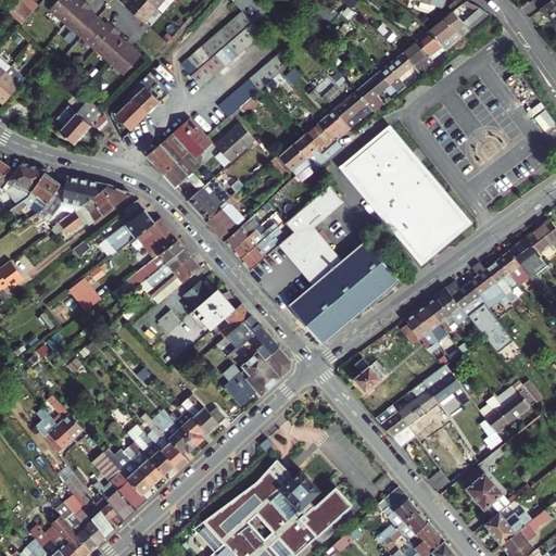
[(58,0),(51,8),(68,23),(87,2),(84,0),(77,0),(58,0)]
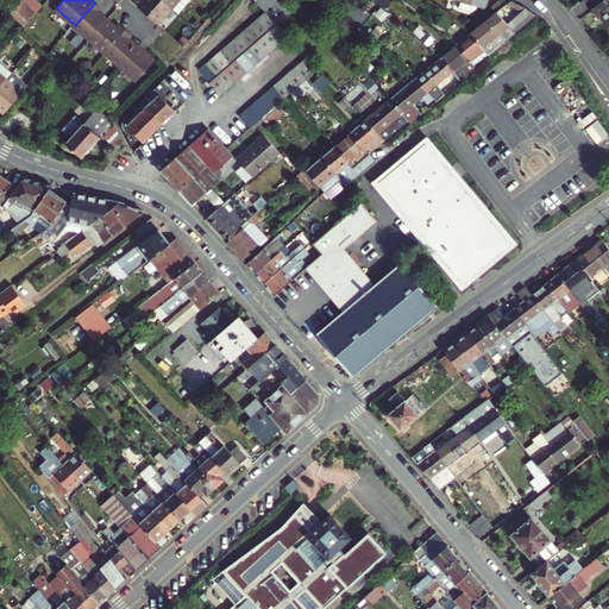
[(158,23),(173,7),(163,0),(143,0),(138,6),(158,23)]
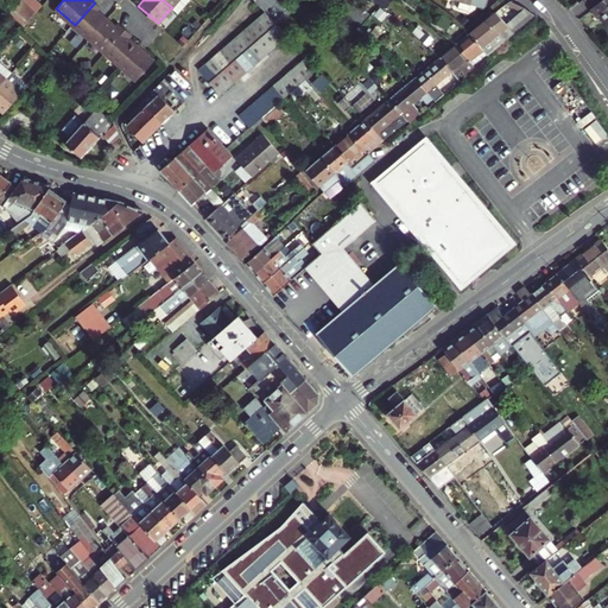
[(347,0),(341,0),(337,5),(359,24),(369,14),(360,5),(356,8),(347,0)]
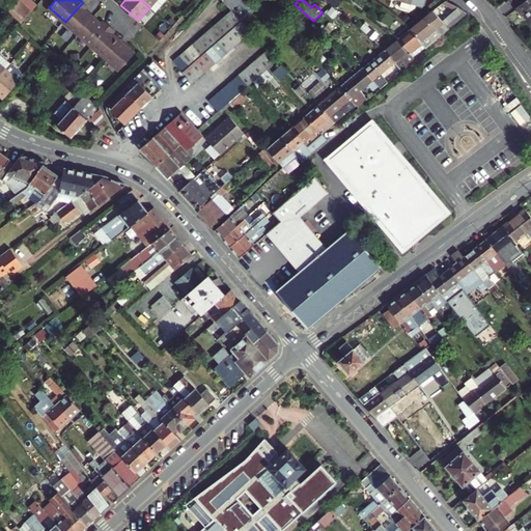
[(445,0),(438,0),(438,1),(453,11),(457,7),(445,0)]
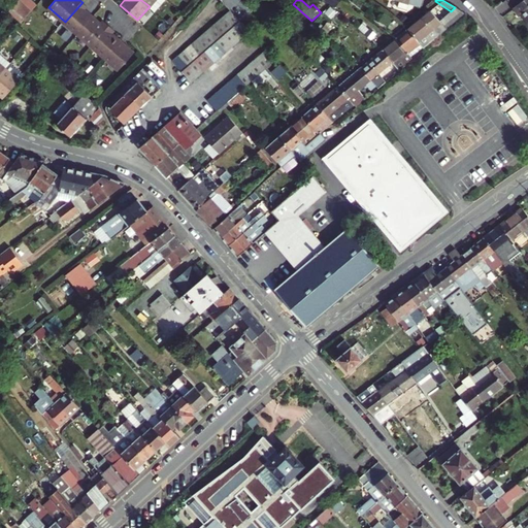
[(527,0),(526,0),(514,10),(520,18),(522,15),(527,23),(527,0)]
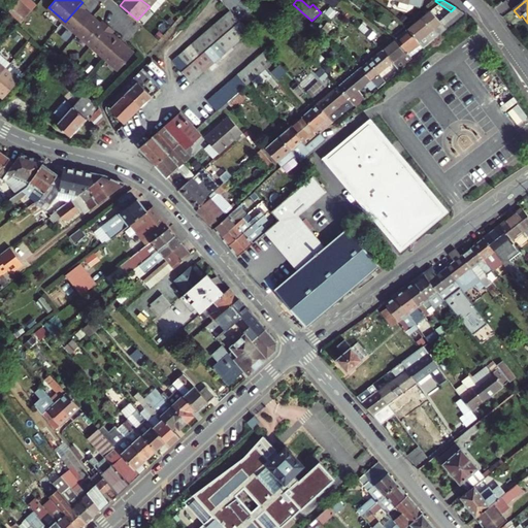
[(31,12),(27,7),(19,1),(14,6),(12,8),(24,20),(31,12)]
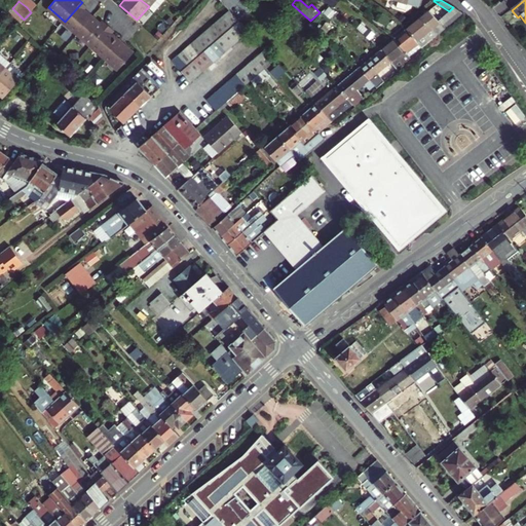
[(31,2),(27,7),(31,12),(36,6),(31,2)]
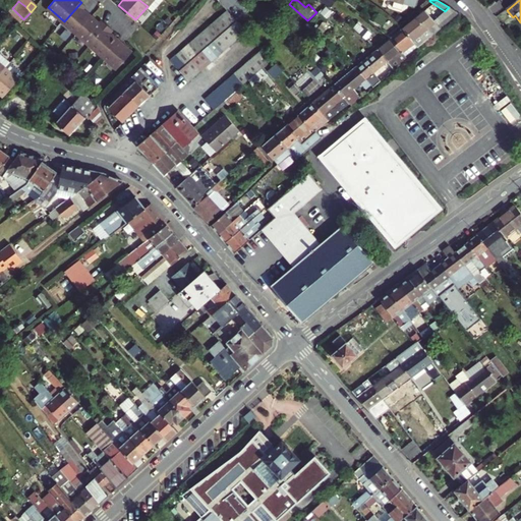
[(64,21),(77,33),(92,16),(83,9),(87,6),(81,2),(64,21)]
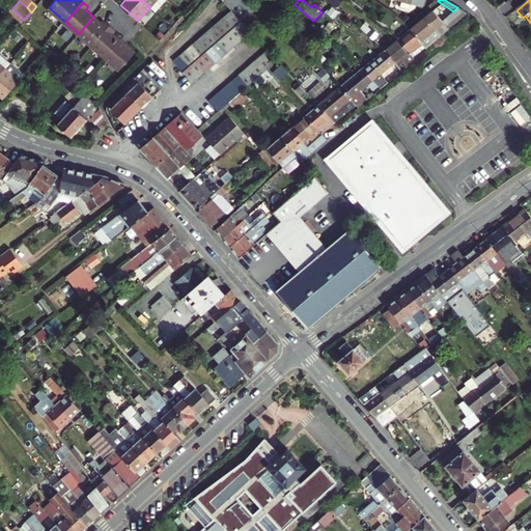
[(434,10),(412,29),(425,47),(426,48),(466,15),(462,10),(457,7),(453,11),(442,21),(434,10)]
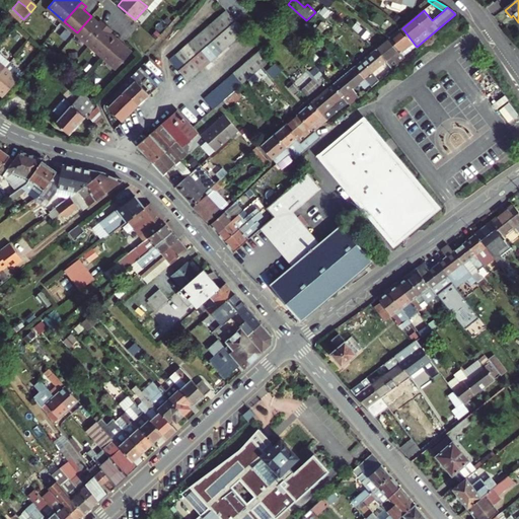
[(220,13),(230,25),(236,20),(226,9),(220,13)]
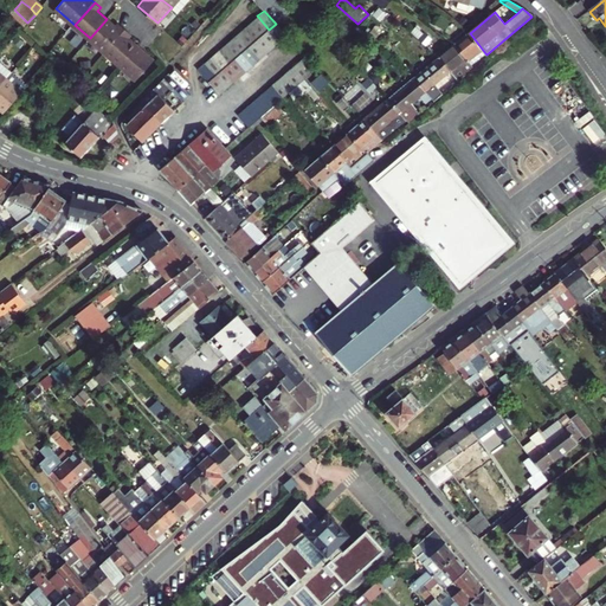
[(251,21),(263,36),(269,30),(257,15),(251,21)]
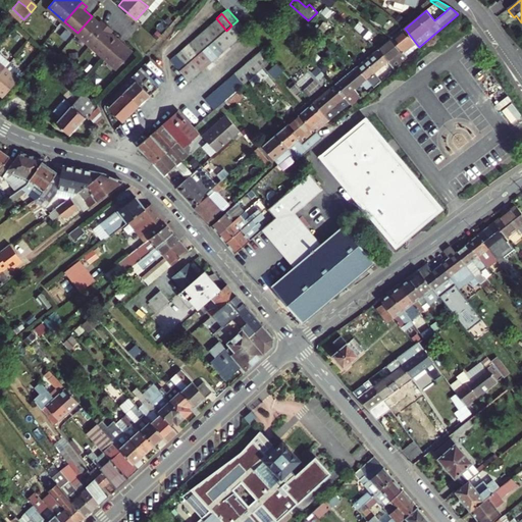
[(77,33),(90,45),(107,24),(101,19),(99,22),(92,16),(77,33)]
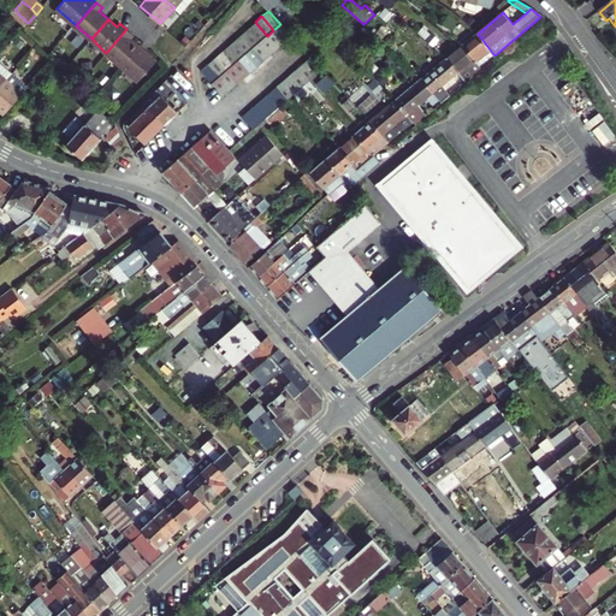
[(248,28),(260,42),(267,36),(255,22),(248,28)]
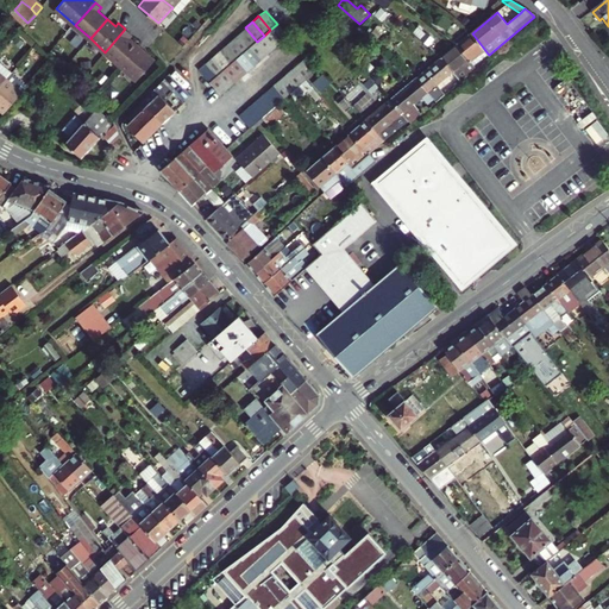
[(277,24),(270,30),(281,42),(288,36),(277,24)]
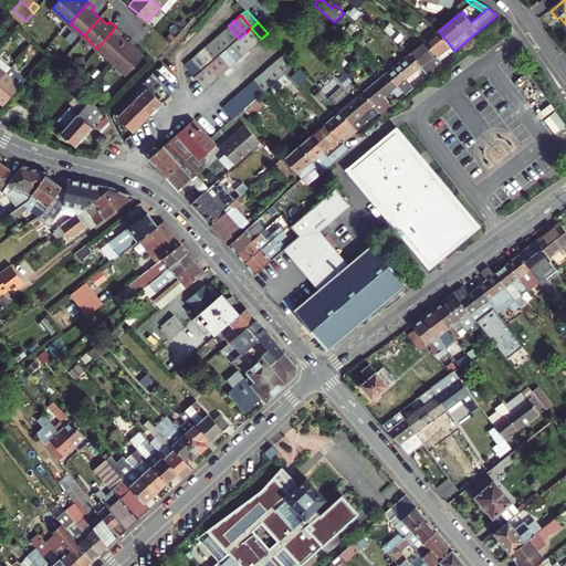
[(232,43),(239,39),(228,25),(222,31),(232,43)]
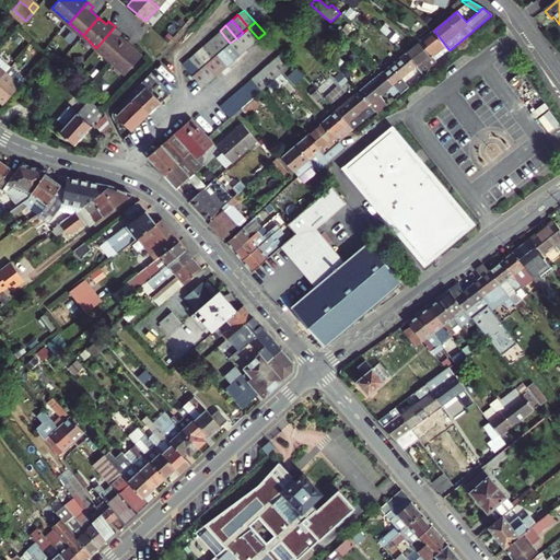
[(112,60),(127,44),(118,36),(121,32),(115,26),(96,48),(112,60)]
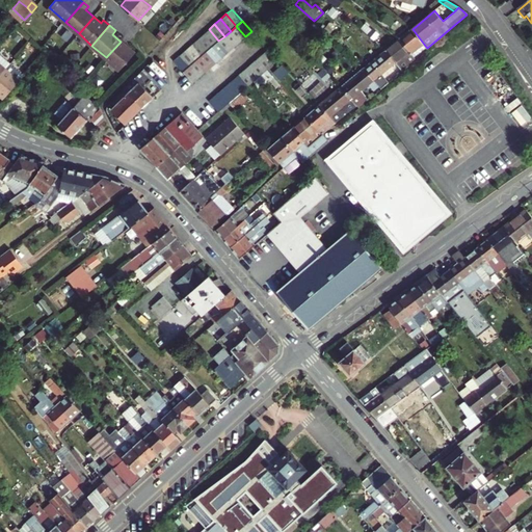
[(236,26),(231,31),(239,42),(245,36),(236,26)]
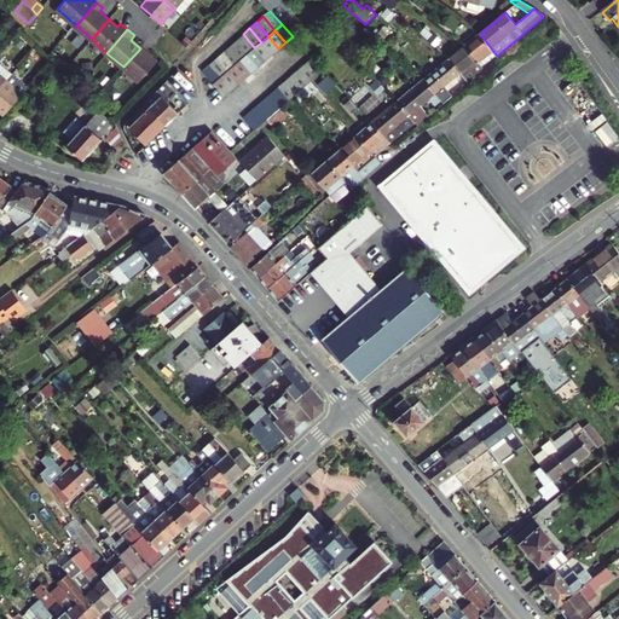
[(236,40),(248,53),(254,47),(243,34),(236,40)]
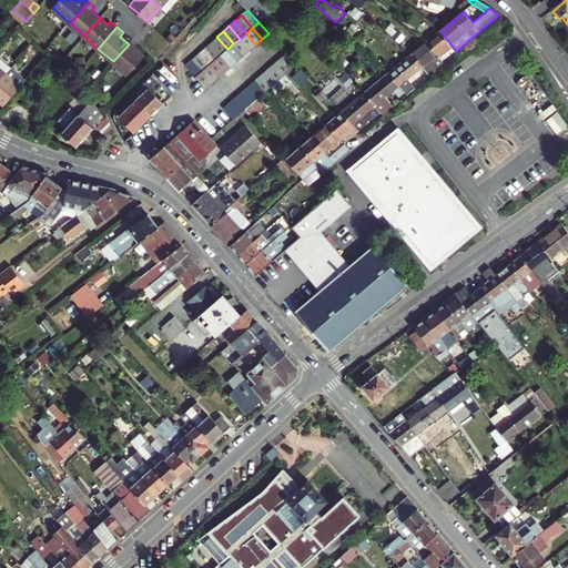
[(440,31),(427,42),(444,62),(450,57),(449,56),(455,50),(440,31)]
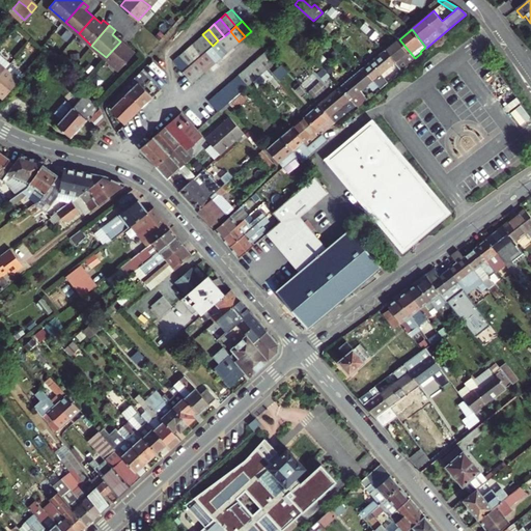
[(230,31),(224,36),(233,47),(239,42),(230,31)]
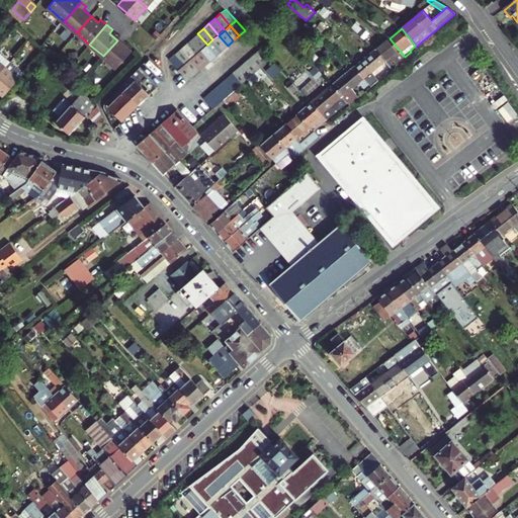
[(192,38),(201,50),(207,45),(197,33),(192,38)]
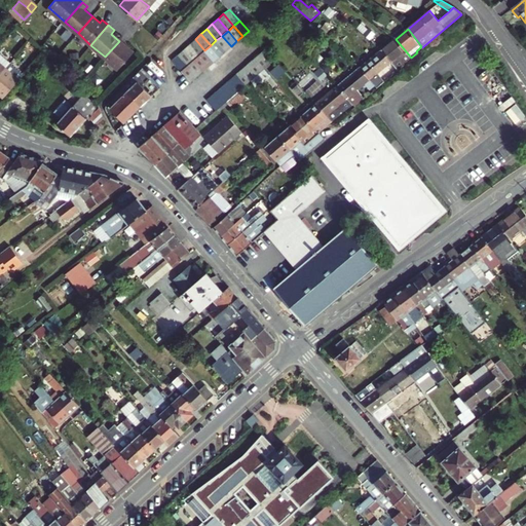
[(231,46),(222,36),(216,40),(225,51),(231,46)]
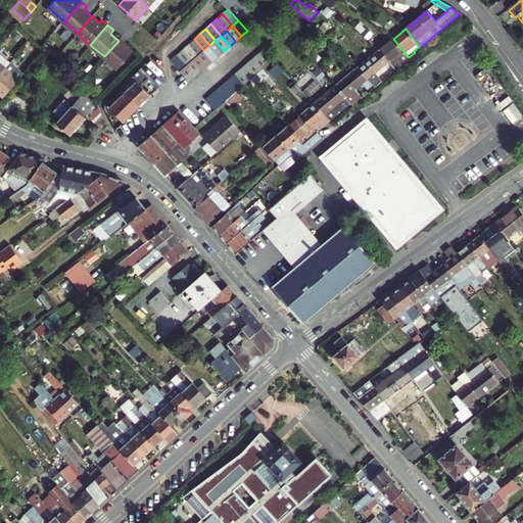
[(188,44),(197,55),(203,50),(194,39),(188,44)]
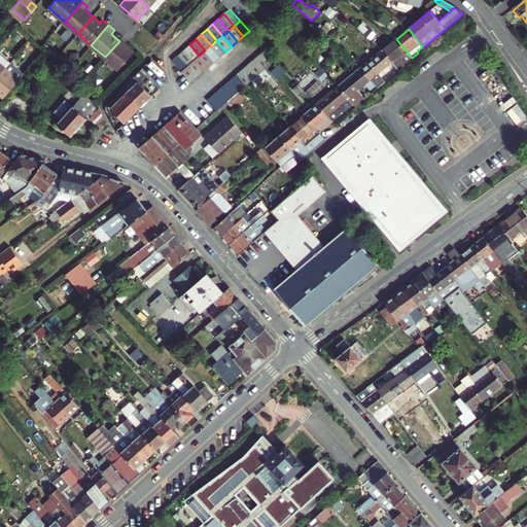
[(412,58),(396,39),(383,50),(393,63),(398,69),(412,58)]
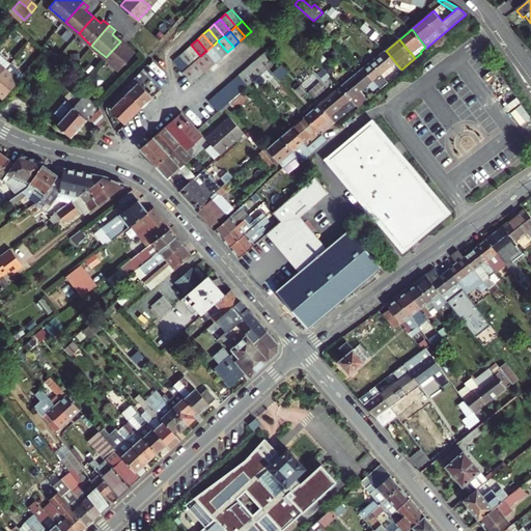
[(227,52),(218,40),(213,46),(221,57),(227,52)]
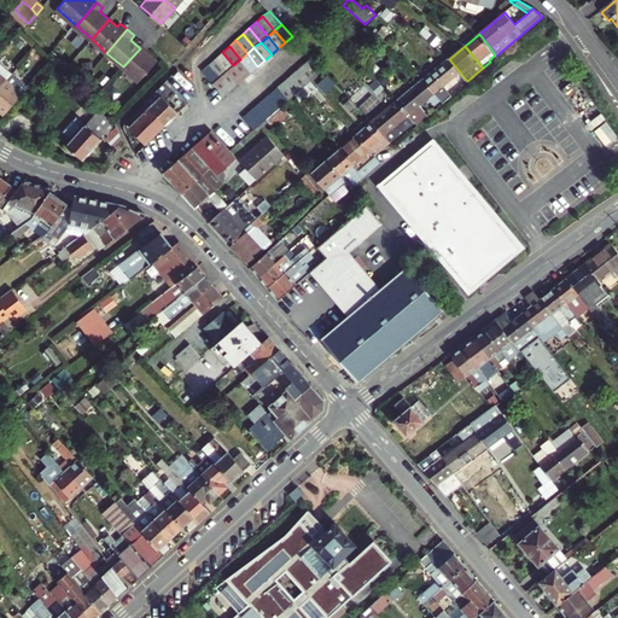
[(140,48),(123,66),(139,81),(156,62),(151,58),(147,54),(140,48)]
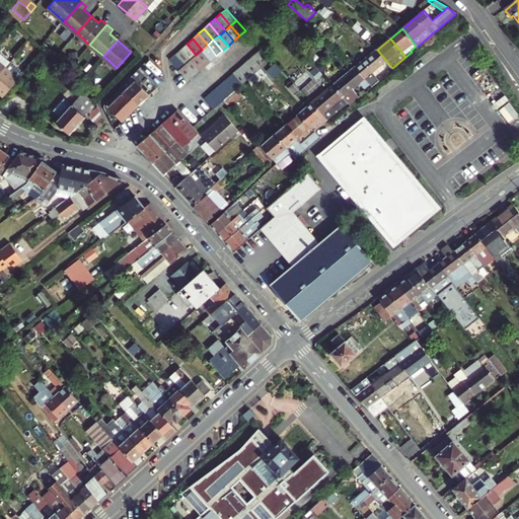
[(181,49),(191,60),(196,55),(187,44),(181,49)]
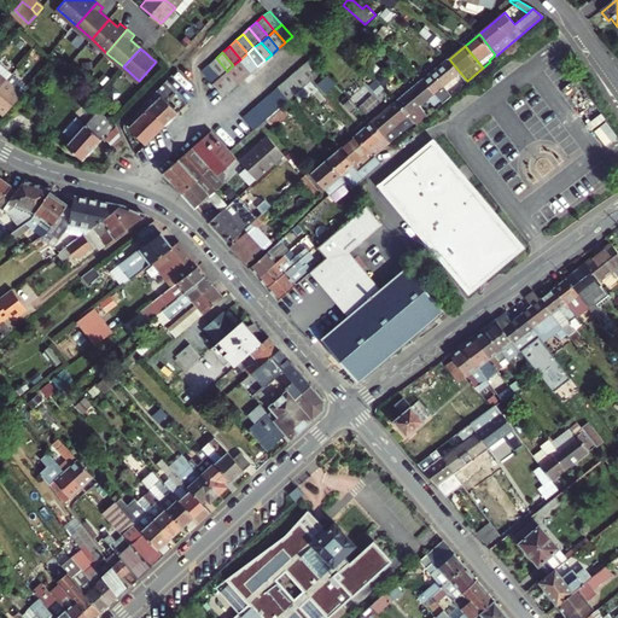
[(257,66),(248,53),(240,59),(251,71),(257,66)]
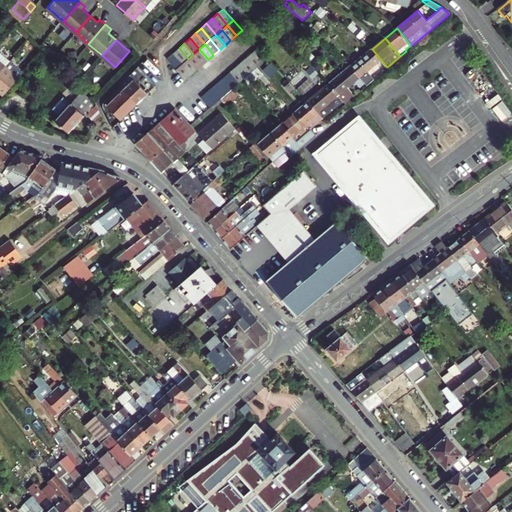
[(173,53),(182,64),(188,59),(179,48),(173,53)]
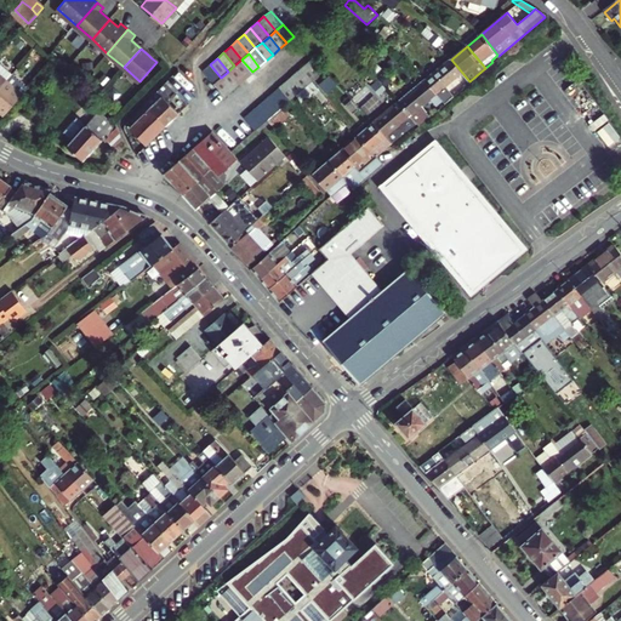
[(314,58),(307,64),(318,77),(325,70),(314,58)]
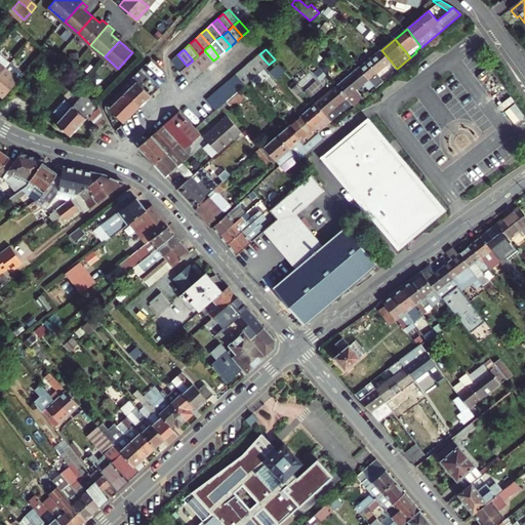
[(204,50),(198,55),(207,66),(213,61),(204,50)]
